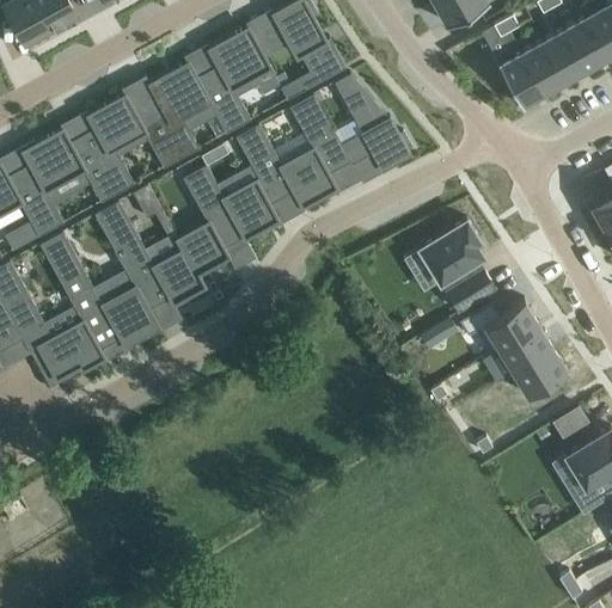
[(1,0),(0,0),(0,23),(11,18),(25,43),(50,29),(35,0),(7,0),(4,2),(1,0)]
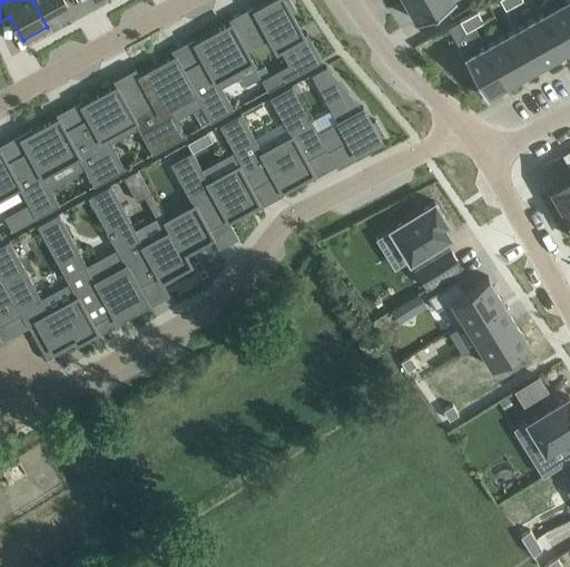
[(32,0),(47,27),(71,13),(64,0),(32,0)]
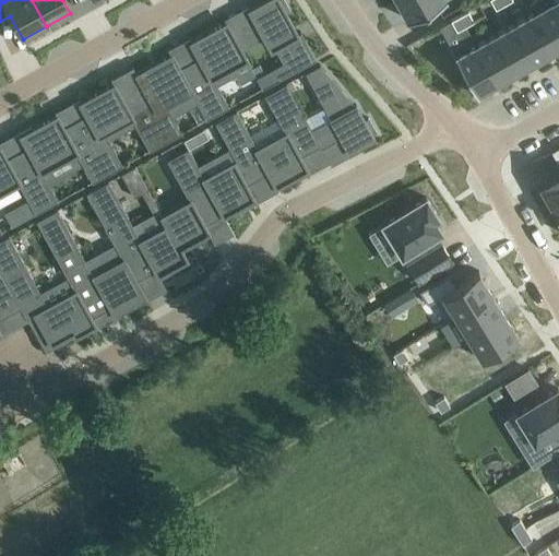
[(276,0),(273,0),(249,13),(256,25),(271,54),(274,51),(283,66),(256,81),(262,92),(316,62),(300,35),(297,37),(286,16),(289,14),(283,1),(278,3),(276,0)]
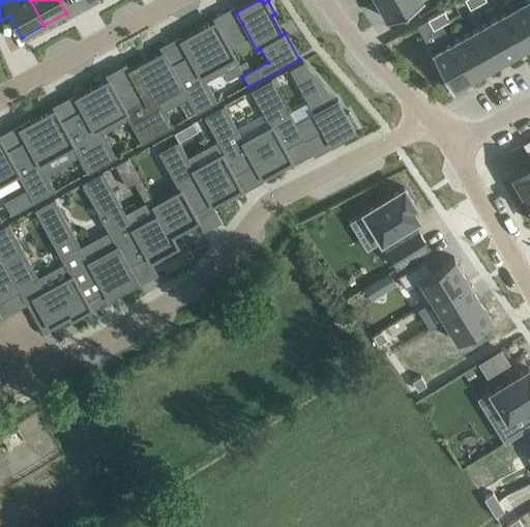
[(422,2),(420,0),(374,0),(387,22),(422,2)]
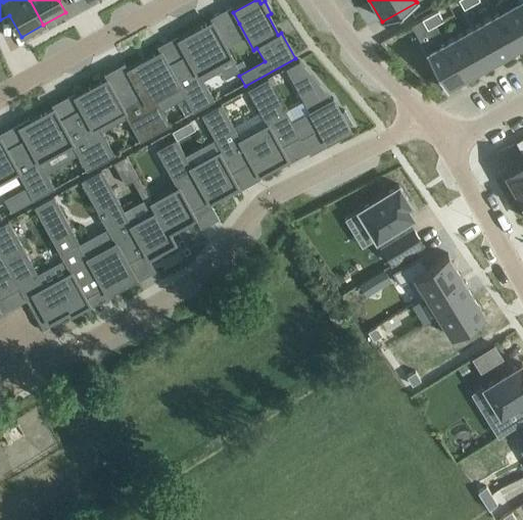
[(467,0),(460,0),(458,1),(464,11),(471,7),(467,0)]
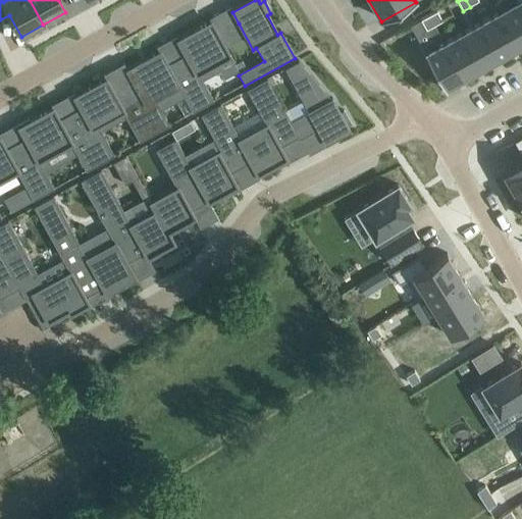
[(521,46),(521,13),(514,0),(504,0),(494,6),(518,49),(521,46)]
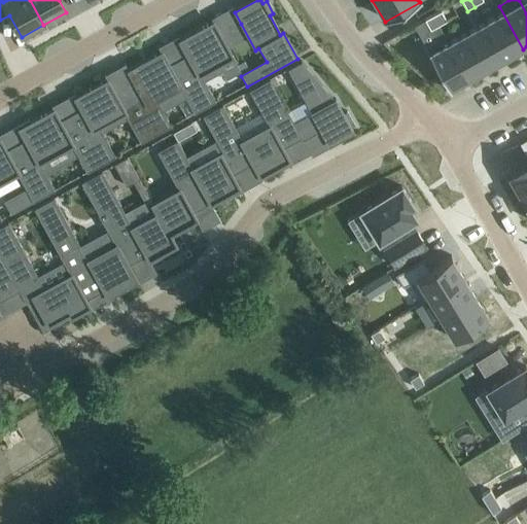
[(523,49),(499,6),(498,6),(503,14),(486,25),(505,60),(523,49)]
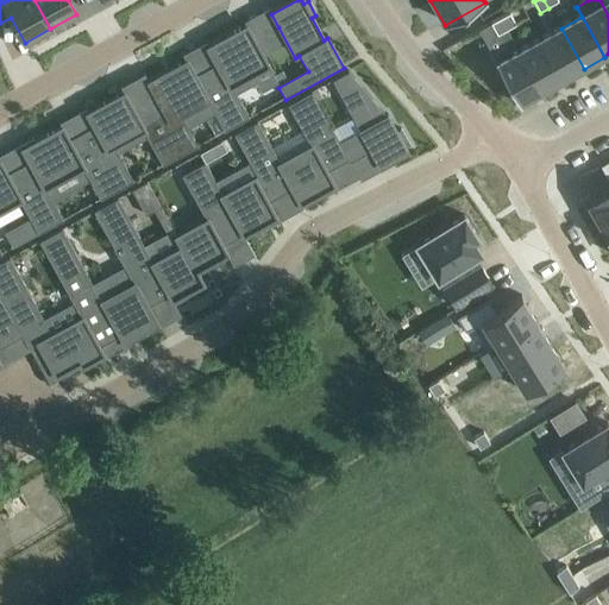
[(509,16),(501,20),(507,31),(516,26),(509,16)]
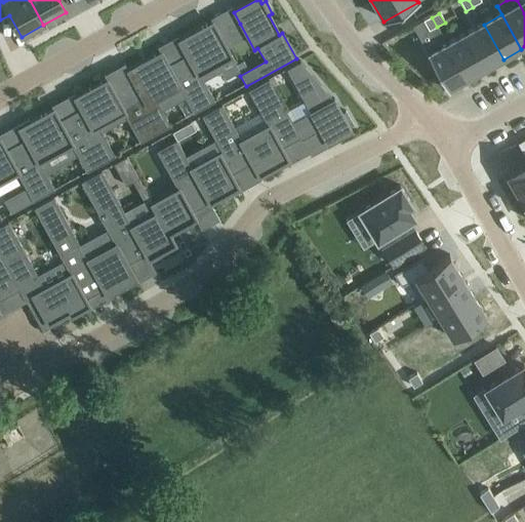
[(432,17),(423,22),(429,32),(430,31),(437,27),(432,17)]
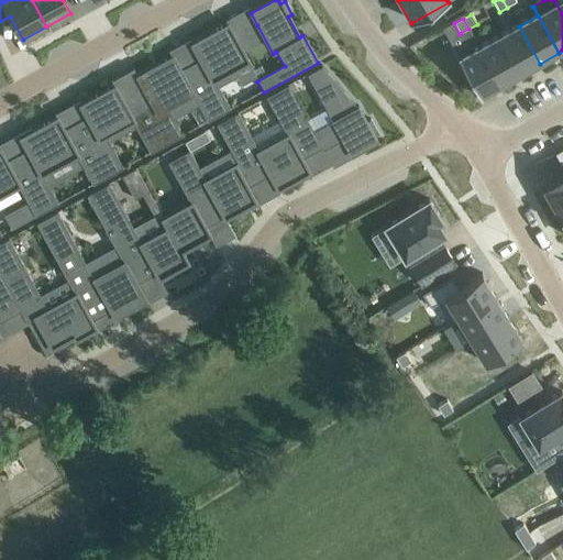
[(173,57),(172,58),(192,96),(198,107),(208,123),(230,111),(219,89),(214,83),(247,64),(249,64),(234,37),(228,25),(192,45),(191,46),(200,61),(180,72),(173,57)]
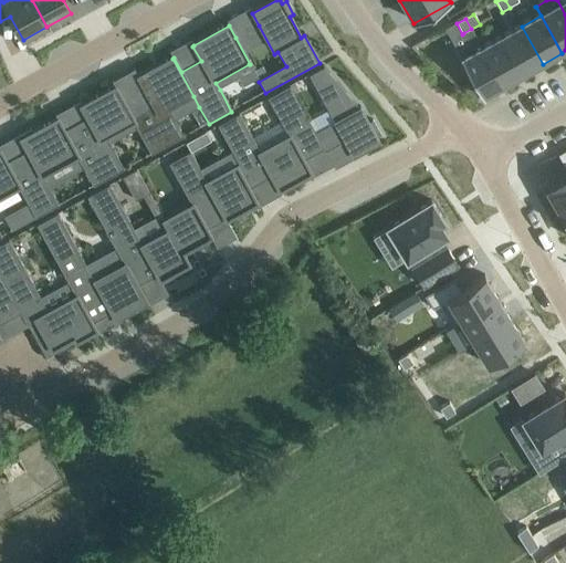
[(543,64),(522,27),(502,38),(523,75),(543,64)]
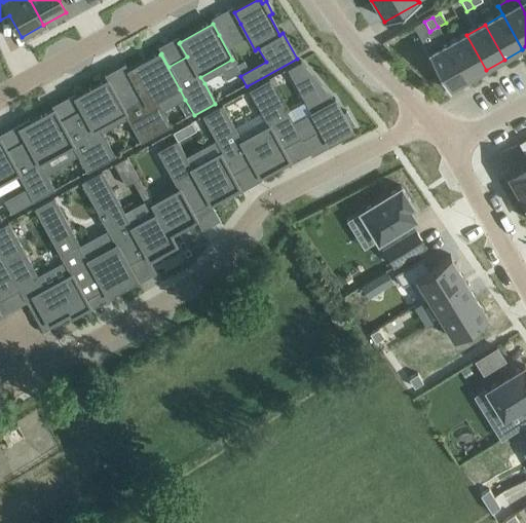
[(486,70),(466,35),(448,45),(467,80),(486,70)]
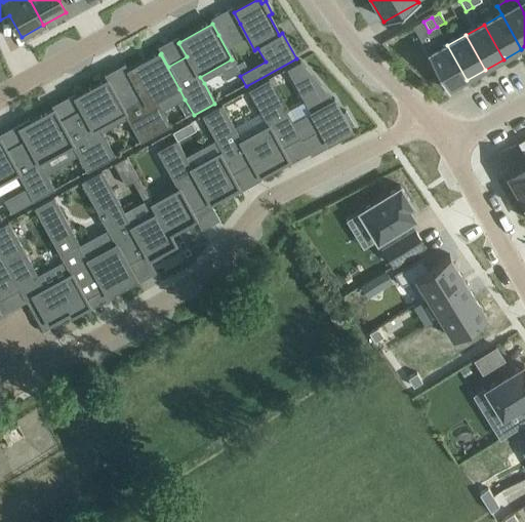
[(467,80),(447,45),(428,55),(447,90),(467,80)]
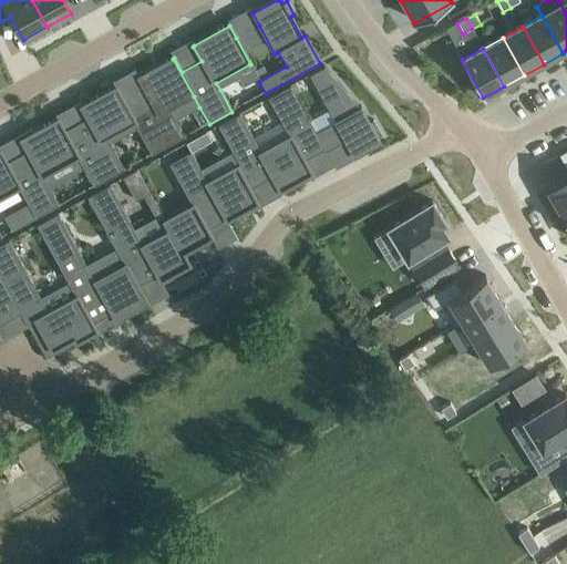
[(115,89),(114,89),(134,125),(137,131),(152,156),(184,139),(175,122),(168,111),(194,96),(173,59),(138,78),(137,79),(144,89),(122,100),(116,89),(115,89)]
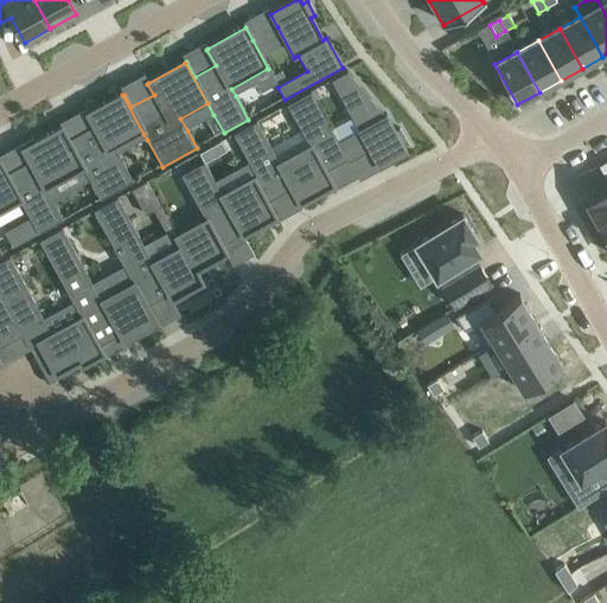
[(347,74),(331,82),(351,120),(359,133),(338,143),(347,161),(350,164),(370,152),(379,168),(407,153),(403,148),(408,146),(401,132),(396,134),(387,117),(385,119),(347,74)]
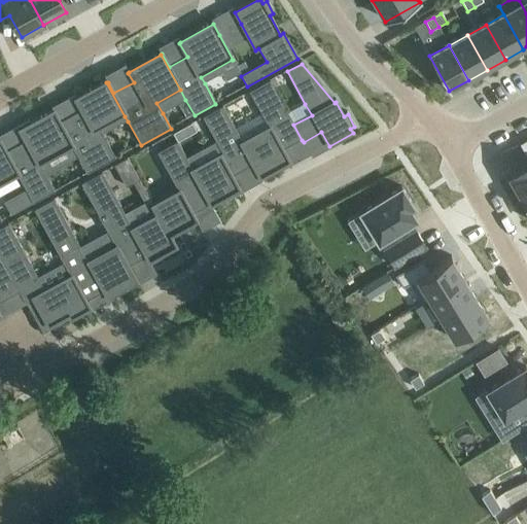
[(269,129),(242,143),(261,178),(279,169),(289,163),(283,150),(302,140),(293,125),(287,113),(270,81),(249,93),(261,115),(269,129)]
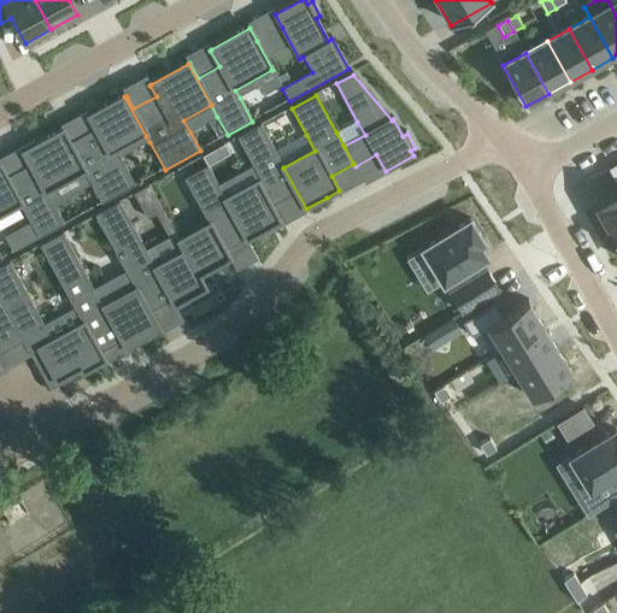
[(63,130),(62,131),(84,172),(90,186),(101,205),(135,186),(121,158),(117,152),(146,136),(124,96),(88,117),(95,130),(70,143),(63,130)]
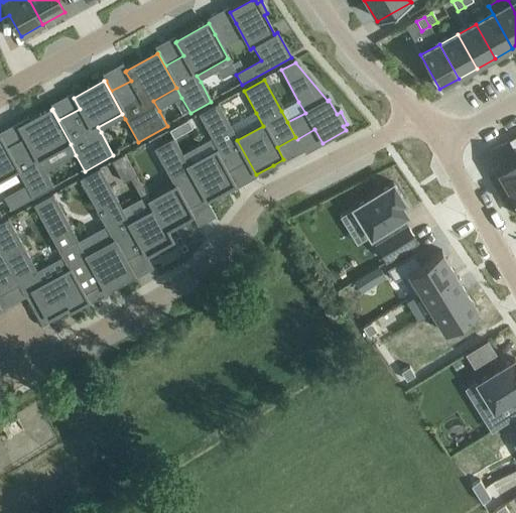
[(218,151),(188,167),(207,202),(225,191),(234,186),(227,173),(247,162),(255,175),(256,174),(237,140),(230,127),(218,105),(199,116),(212,140),(218,151)]
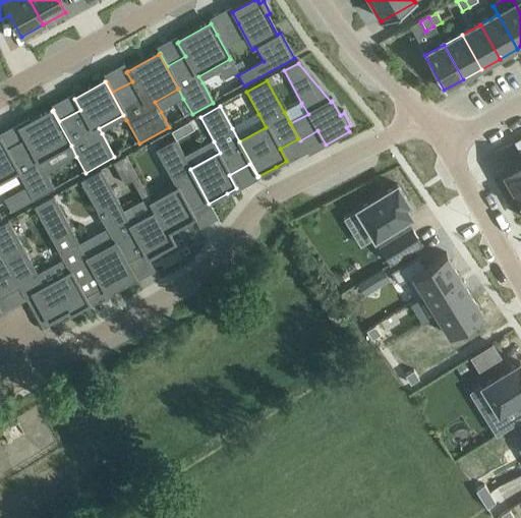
[(0,139),(0,142),(17,174),(26,191),(33,202),(54,190),(45,174),(40,163),(71,146),(52,111),(31,123),(19,129),(25,140),(6,151),(0,139)]
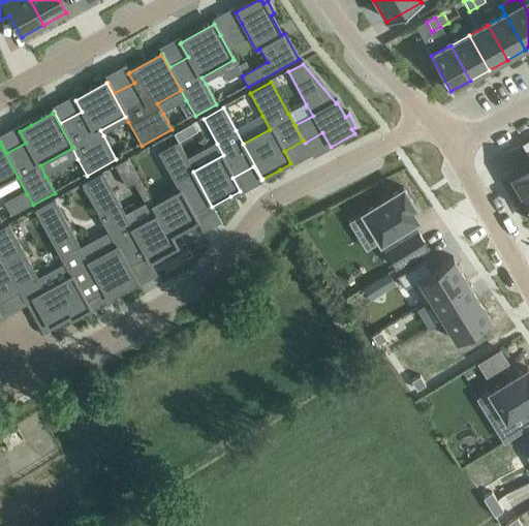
[(192,124),(174,135),(178,143),(178,144),(197,133),(192,124)]
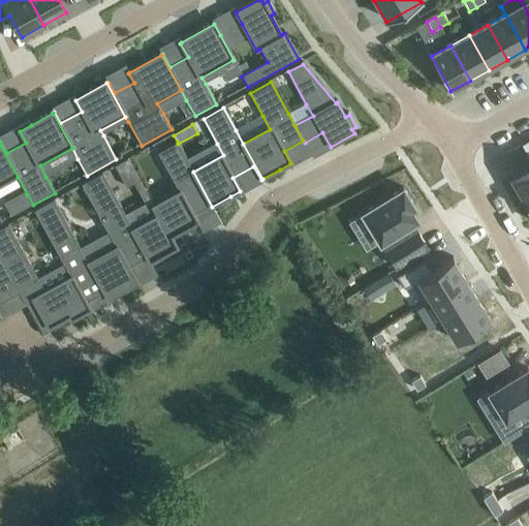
[(179,193),(153,207),(158,216),(177,249),(177,248),(172,238),(197,223),(193,215),(211,206),(211,207),(212,207),(193,172),(187,160),(178,143),(158,154),(179,193)]
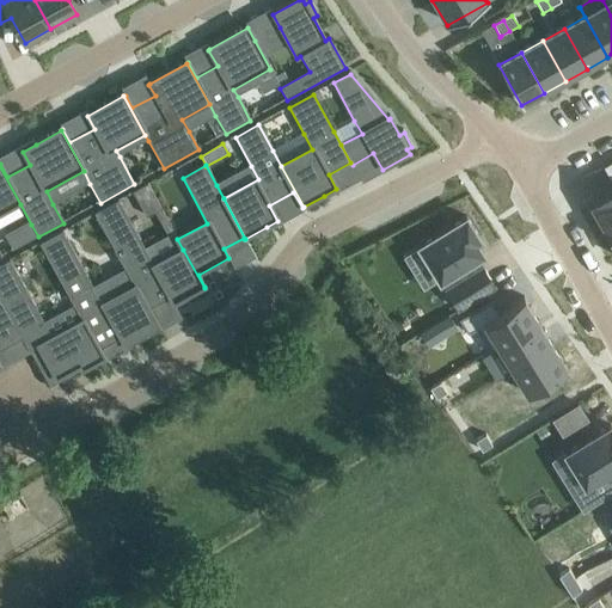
[(0,258),(2,257),(0,253),(0,214),(20,204),(0,167),(0,258)]
